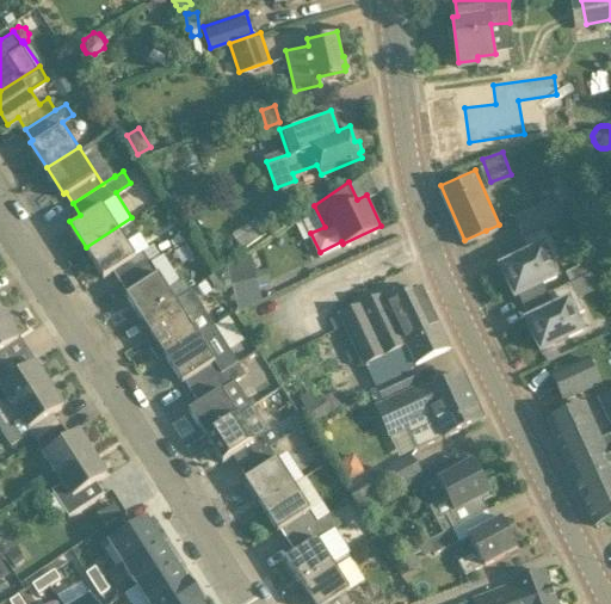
[(513,213),(523,232),(573,208),(565,189),(513,213)]
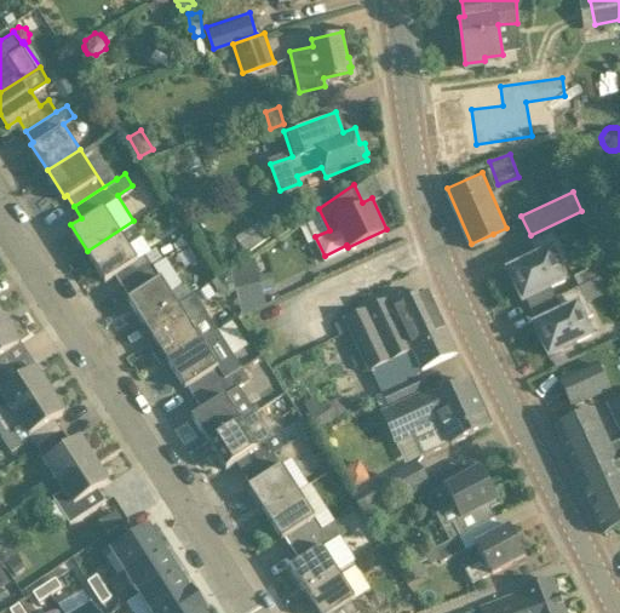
[(294,193),(275,200),(280,212),(299,205),(294,193)]
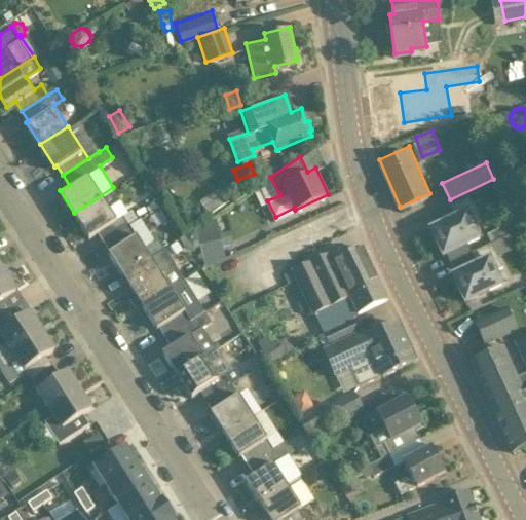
[(113,187),(74,213),(88,235),(98,229),(105,239),(129,223),(123,213),(127,210),(113,187)]
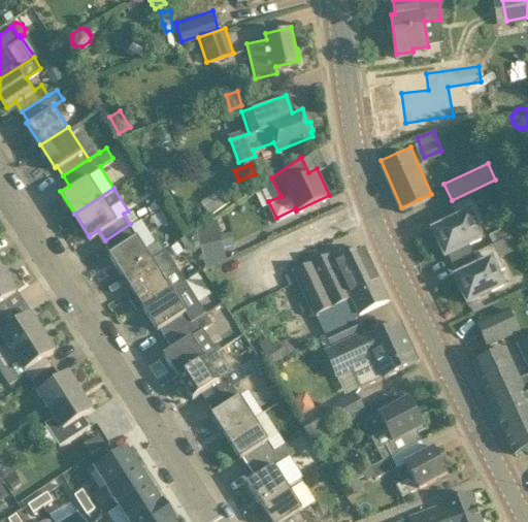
[(444,253),(483,235),(476,222),(482,219),(470,195),(451,204),(457,216),(432,227),(444,253)]
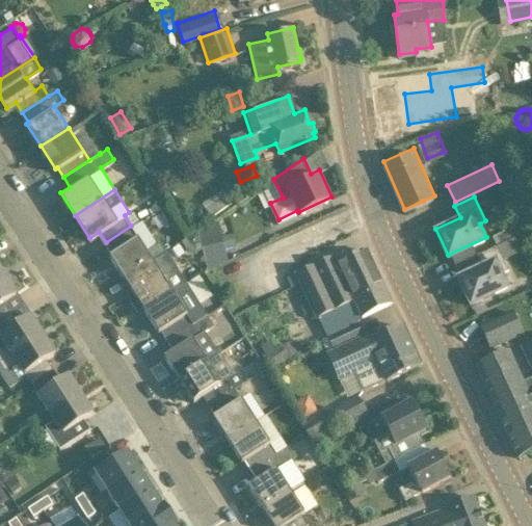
[(131,226),(106,242),(111,252),(109,253),(124,275),(165,247),(160,239),(147,248),(132,226),(131,226)]
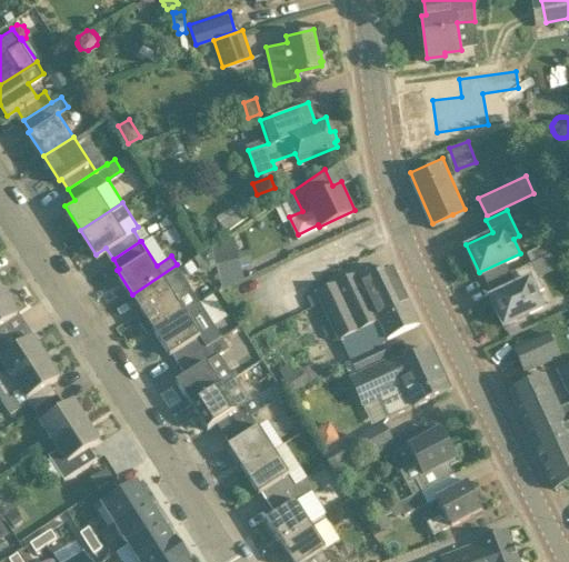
[(208,260),(215,256),(212,243),(200,251),(205,259),(208,260)]
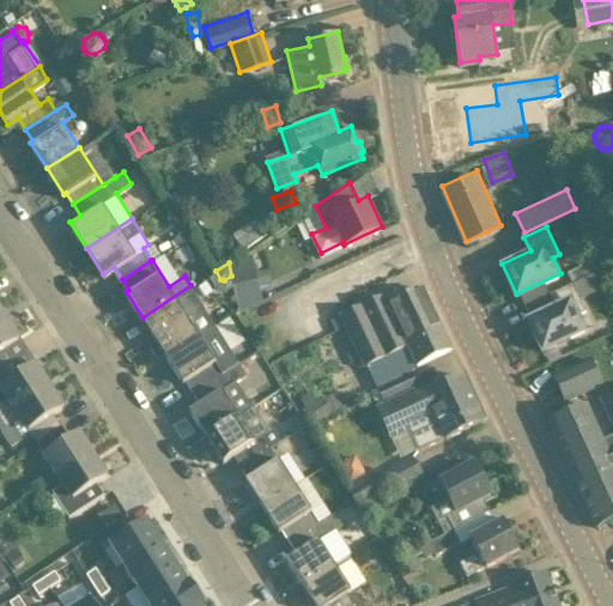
[(255,264),(234,268),(232,268),(241,305),(262,296),(256,267),(255,264)]
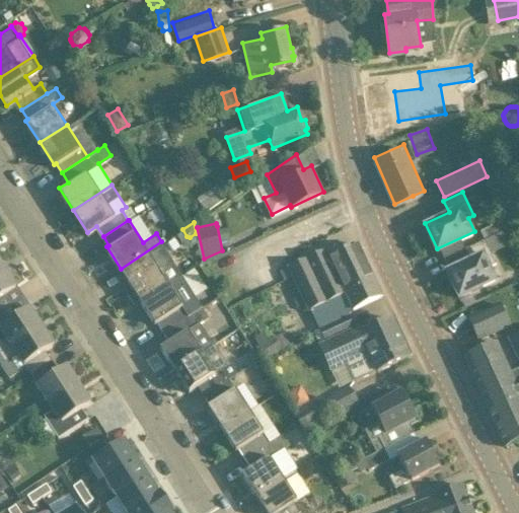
[(459,294),(477,285),(496,277),(491,263),(496,261),(485,237),(465,246),(470,258),(447,269),(459,294)]
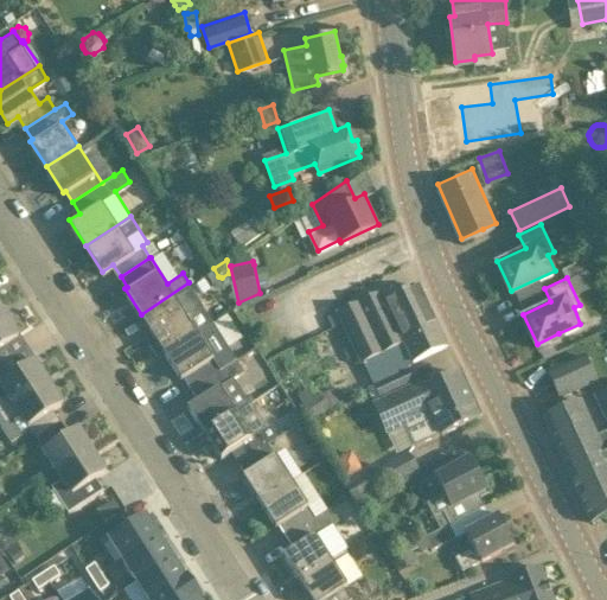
[(404,339),(413,358),(447,342),(419,281),(385,297),(381,287),(336,308),(360,359),(404,339)]
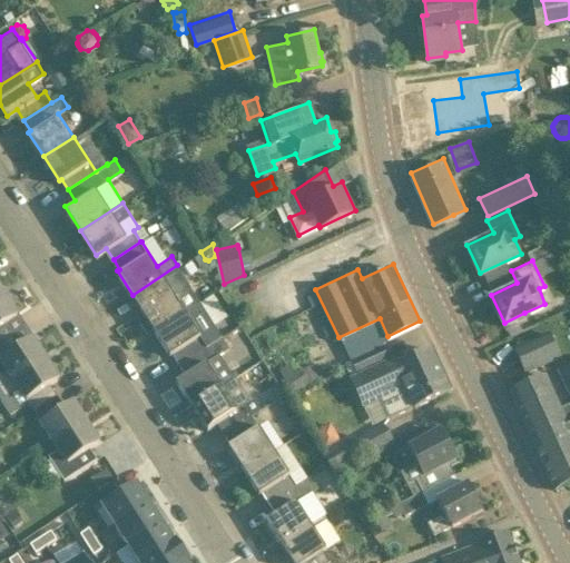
[(154,328),(184,309),(199,299),(177,265),(133,295),(145,315),(140,317),(148,329),(153,326),(154,328)]
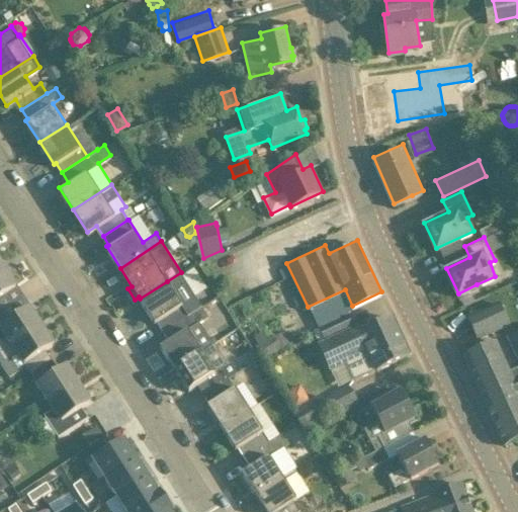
[(0,266),(0,308),(4,305),(0,297),(0,293),(15,284),(4,267),(4,264),(0,266)]
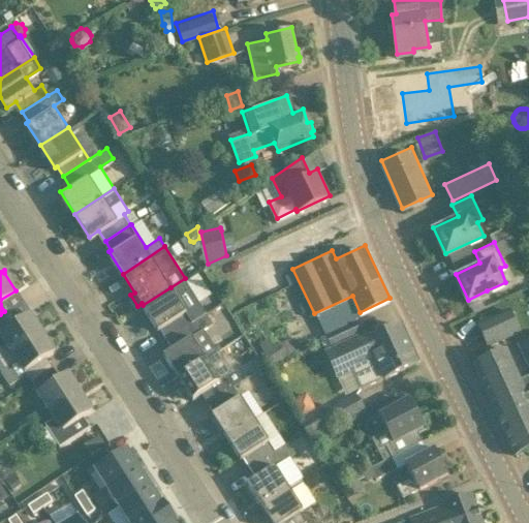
[(201,297),(213,291),(201,270),(190,275),(201,297)]
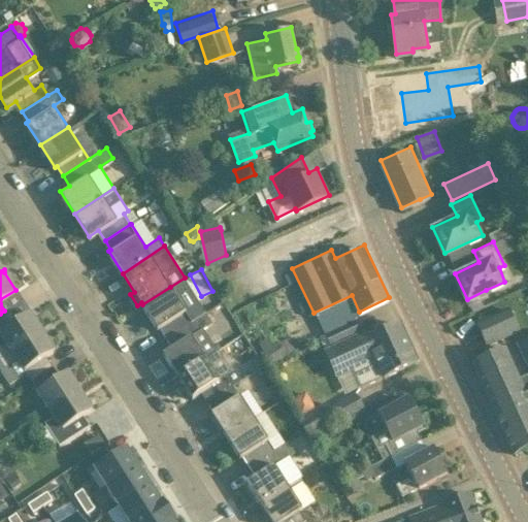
[(205,310),(198,299),(185,278),(170,287),(142,304),(157,327),(160,325),(166,335),(205,310)]
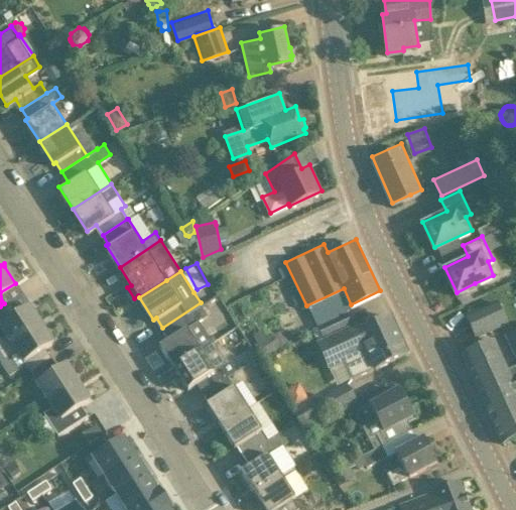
[(466,311),(476,335),(506,322),(496,298),(466,311)]
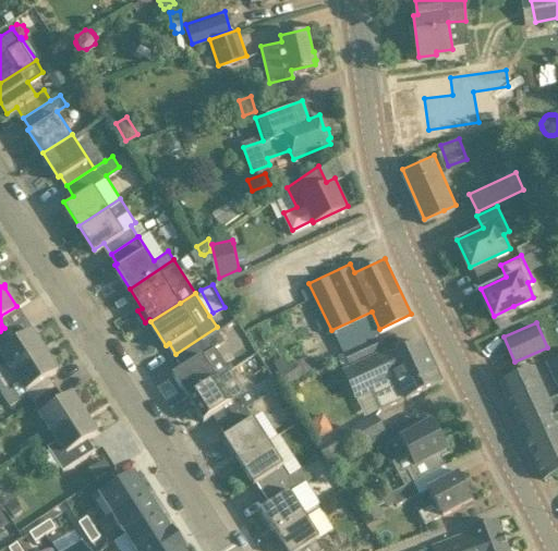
[(0,375),(45,346),(43,346),(29,327),(12,339),(4,328),(0,331),(0,375)]
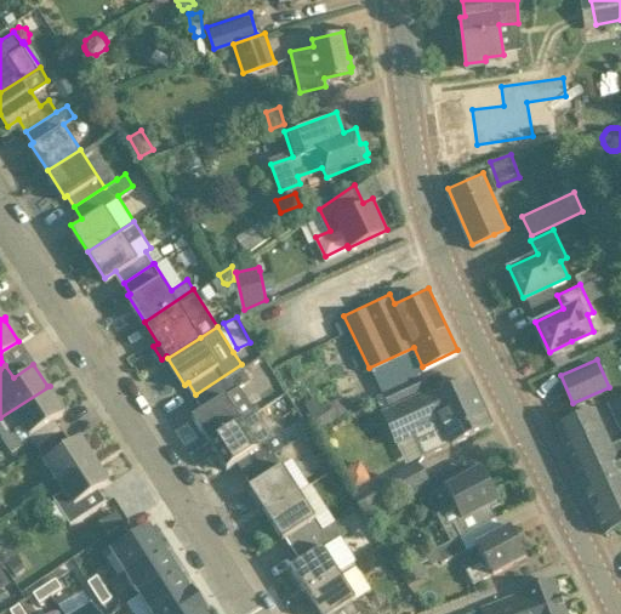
[(241,364),(195,394),(203,405),(192,413),(209,439),(241,418),(256,408),(240,382),(249,377),(241,364)]
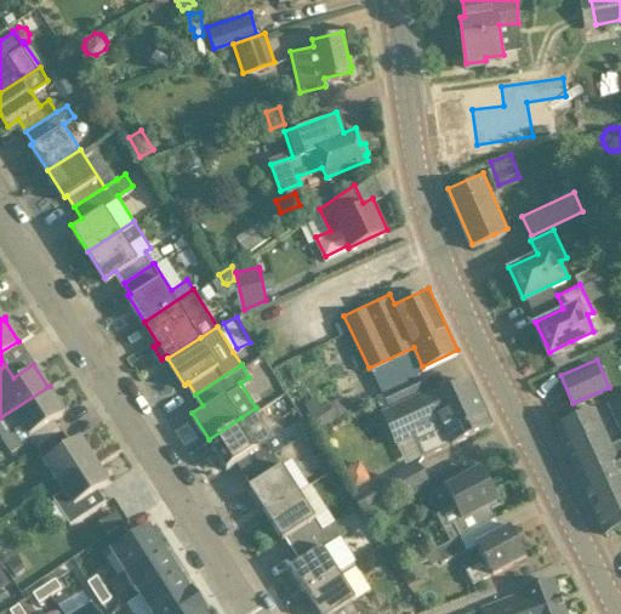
[(412,435),(421,453),(449,439),(450,443),(491,422),(482,402),(469,376),(431,393),(428,386),(425,387),(419,373),(382,388),(389,404),(380,409),(396,442),(412,435)]
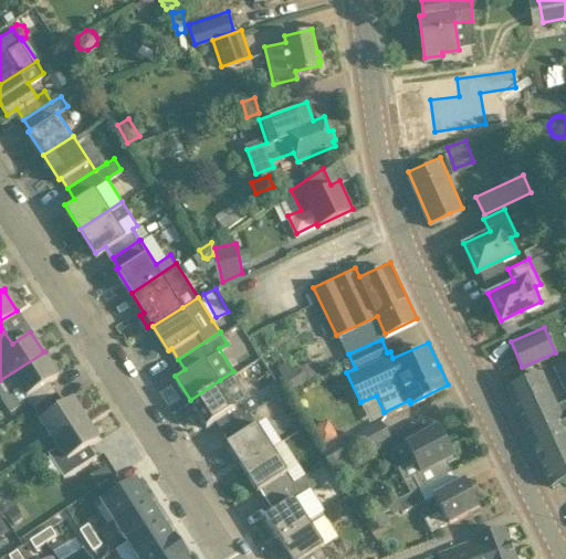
[(29,396),(34,403),(56,389),(50,378),(58,373),(45,355),(45,351),(0,380),(0,382),(1,385),(0,383),(0,391),(11,408),(29,396)]
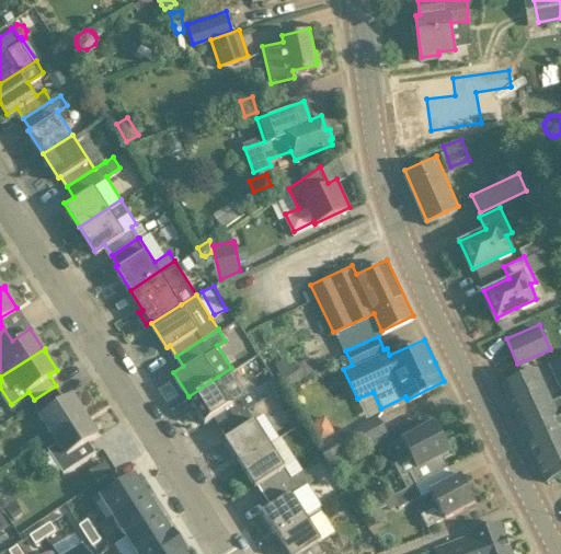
[(305,373),(297,360),(290,365),(285,355),(275,360),(279,370),(277,371),(284,384),(305,373)]
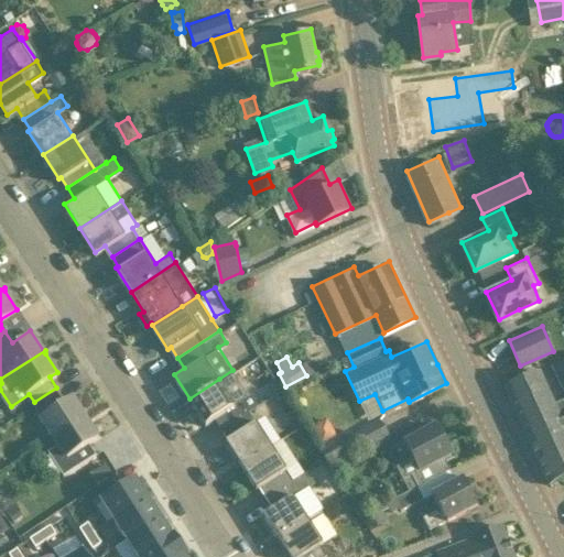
[(540,368),(525,375),(505,384),(528,434),(563,416),(563,357),(551,363),(563,391),(563,396),(555,401),(540,368)]
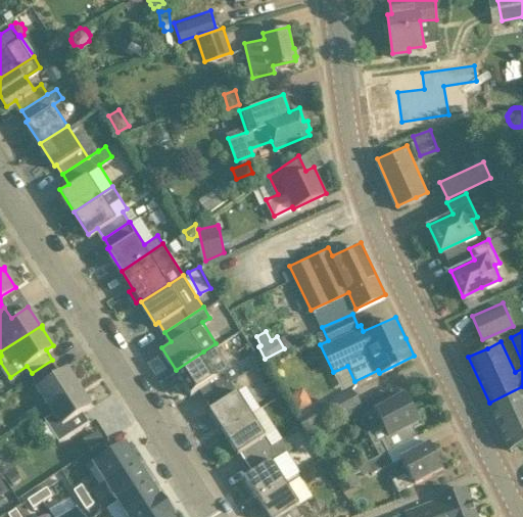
[(199,385),(205,395),(230,379),(238,374),(240,373),(232,362),(217,371),(203,351),(176,370),(190,391),(199,385)]
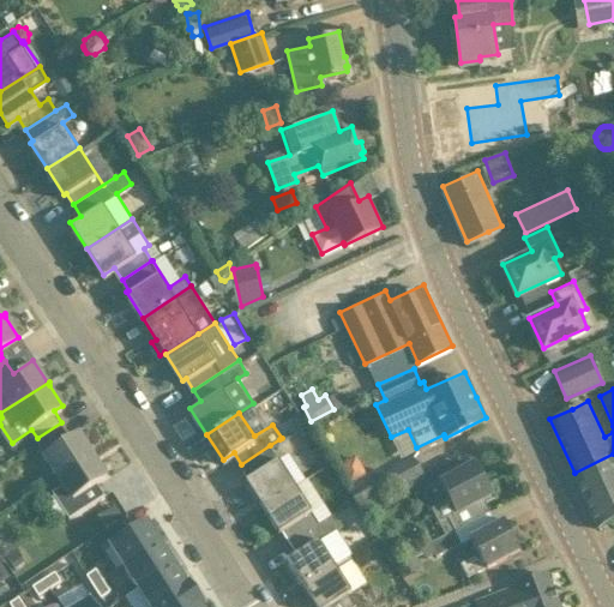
[(42,452),(56,474),(94,450),(90,450),(77,430),(68,434),(61,422),(37,438),(44,450),(42,452)]
